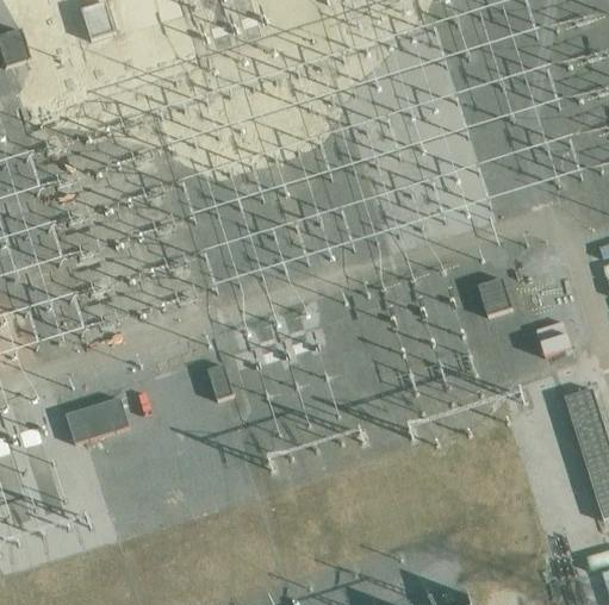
[(81,8),(92,39),(116,31),(106,0),(81,8)]
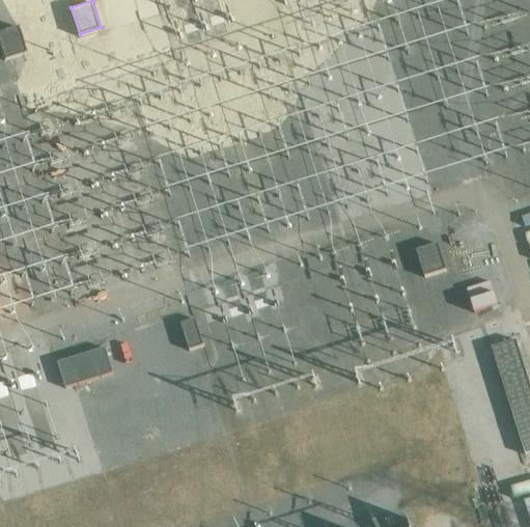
[(94,0),(100,23),(123,18),(120,0),(94,0)]
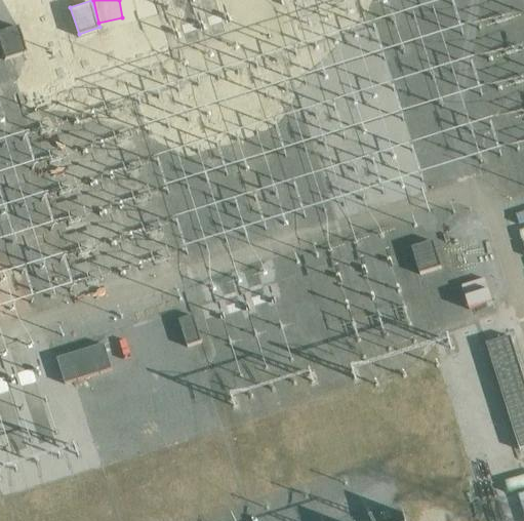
[(13,26),(0,30),(0,53),(1,57),(22,51),(13,26)]
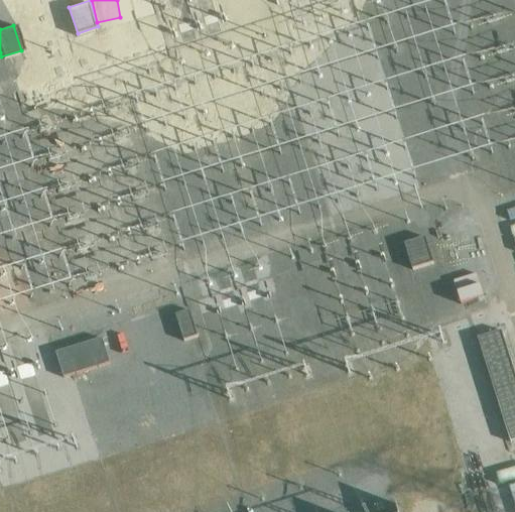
[(424,235),(403,241),(411,267),(432,261),(424,235)]
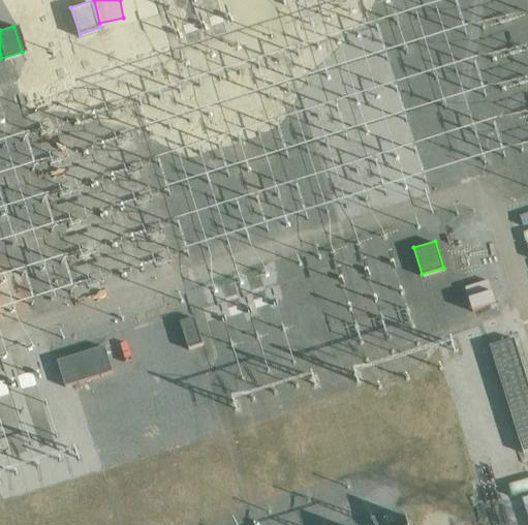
[(93,275),(109,272),(105,255),(90,257),(93,275)]
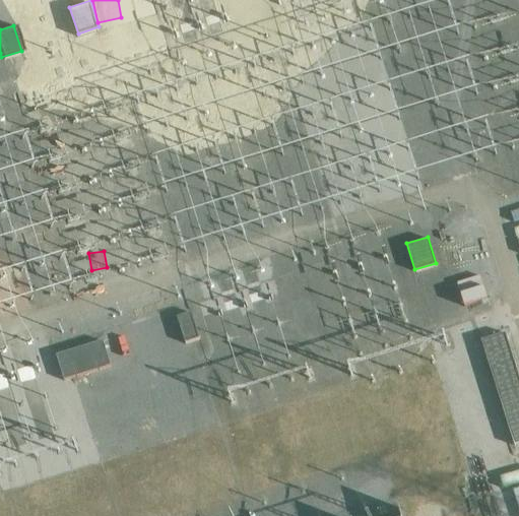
[(190,310),(176,314),(183,339),(197,335),(190,310)]
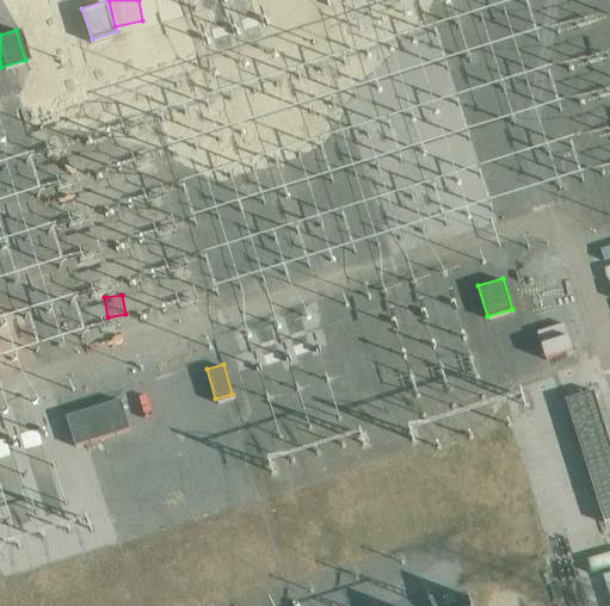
[(609,443),(593,388),(565,397),(603,519),(609,517),(609,443)]
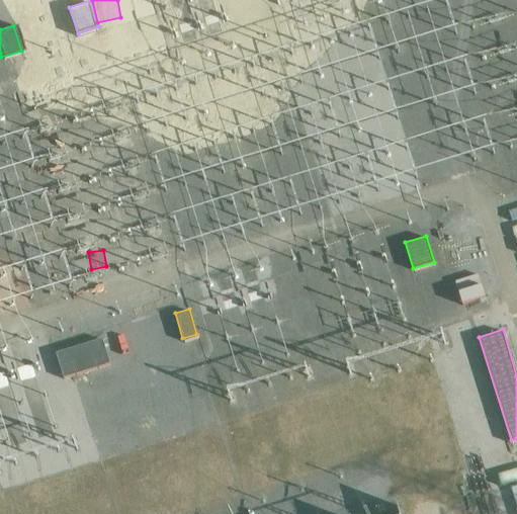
[(107,360),(100,337),(54,350),(61,374),(107,360)]
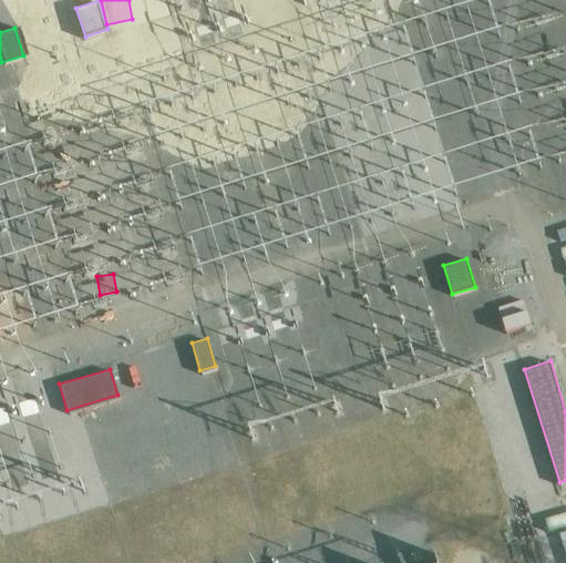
[(565,522),(549,526),(557,561),(565,559),(565,522)]
